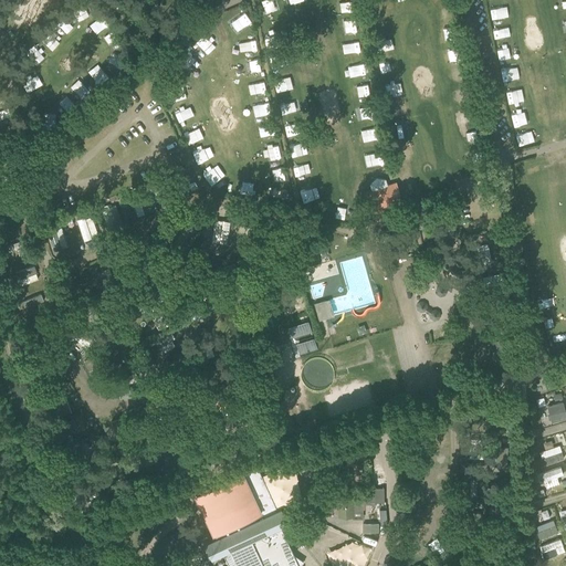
[(71,6),(75,20),(84,17),(80,2),(71,6)]
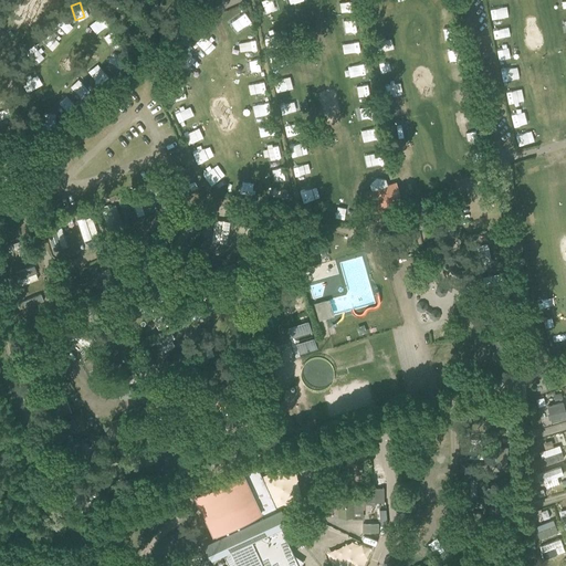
[(61,14),(54,21),(65,32),(72,27),(61,14)]
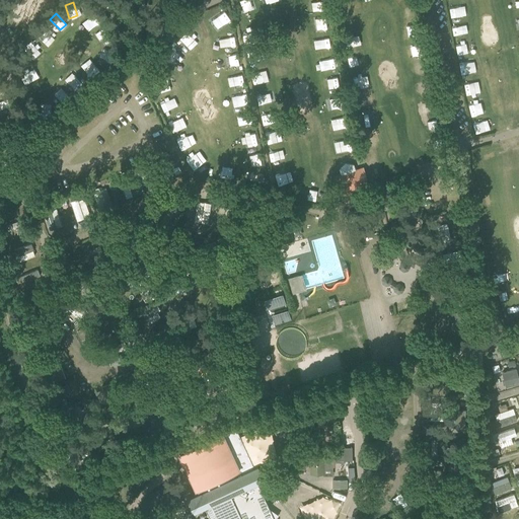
[(178,38),(187,44),(190,39),(182,32),(178,38)]
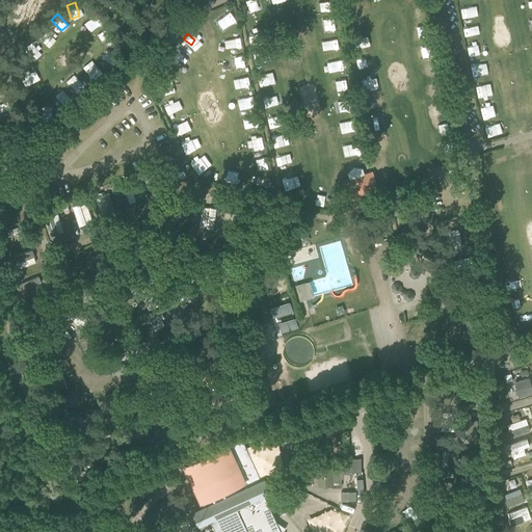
[(239,45),(238,34),(224,35),(224,46),(239,45)]
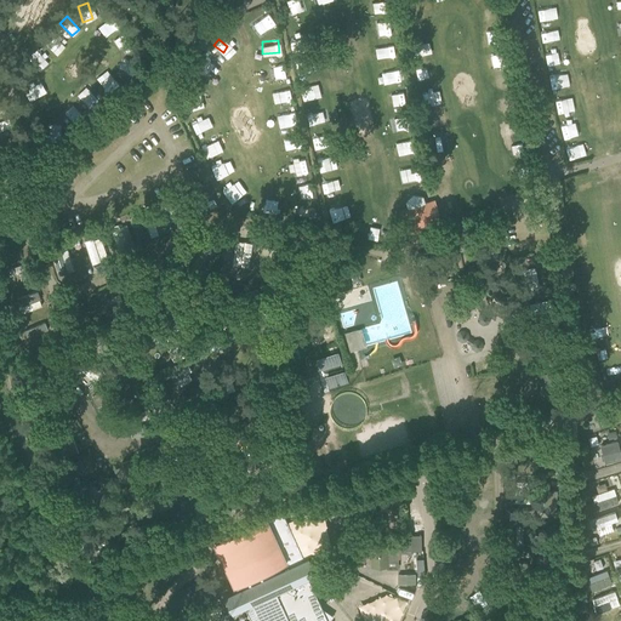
[(28,53),(41,68),(50,60),(36,45),(28,53)]
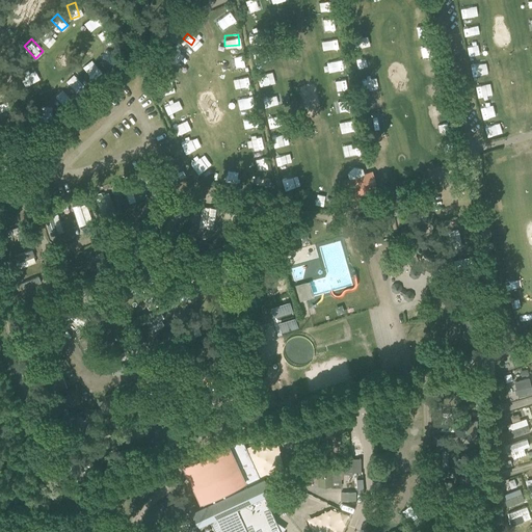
[(182,56),(190,45),(183,40),(175,51),(182,56)]
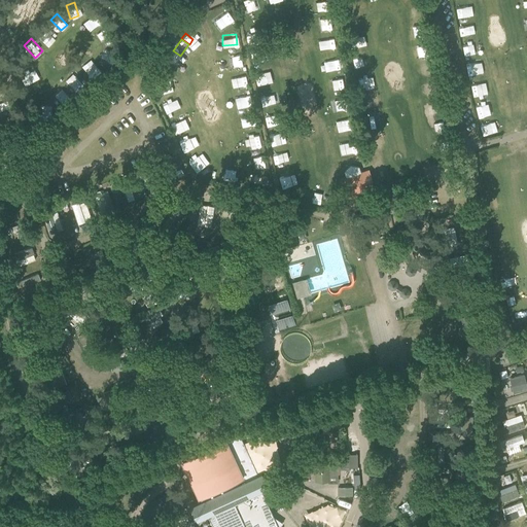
[(253,66),(269,62),(266,51),(251,56),(253,66)]
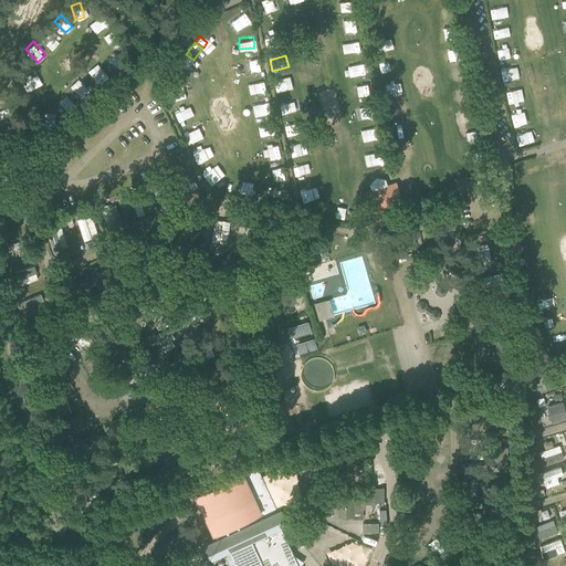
[(276,93),(294,88),(291,79),(274,83),(276,93)]
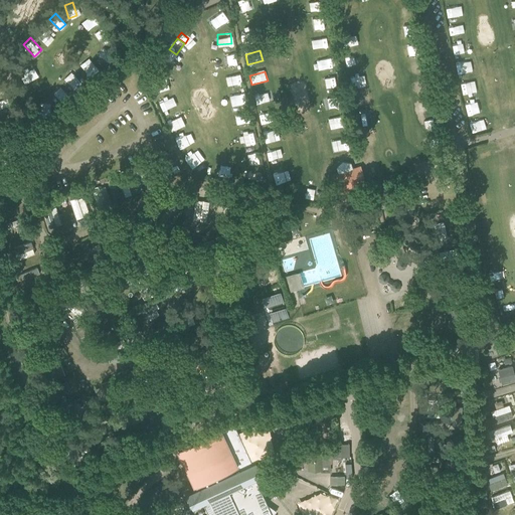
[(347,74),(348,83),(357,82),(357,73),(347,74)]
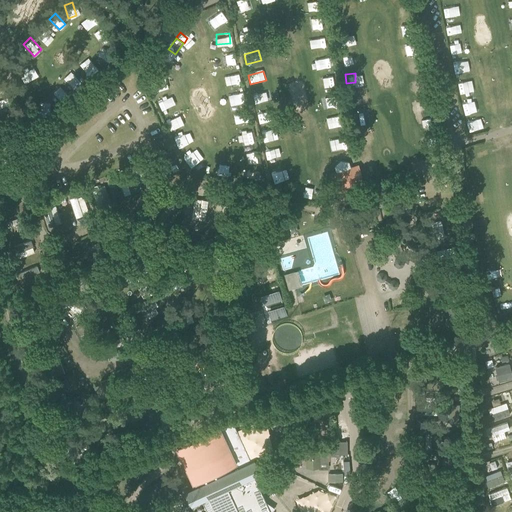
[(227,85),(237,84),(235,74),(226,76),(227,85)]
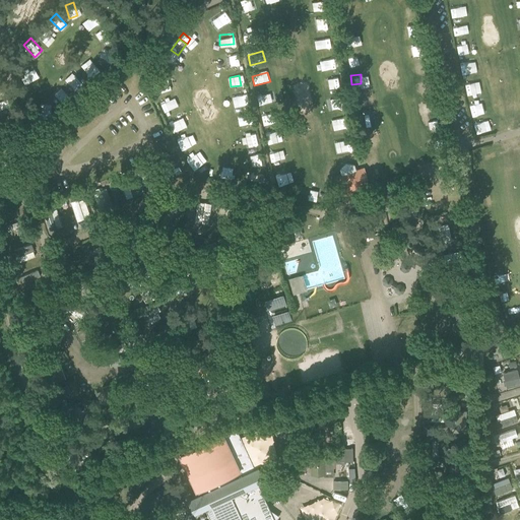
[(374,117),(360,117),(360,126),(374,125),(374,117)]
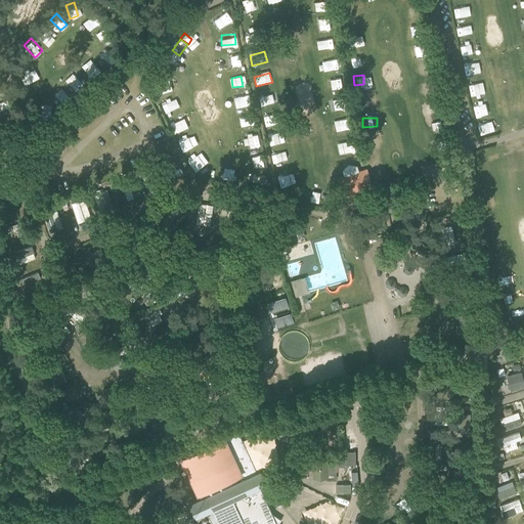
[(491,121),(476,123),(478,134),(493,131),(491,121)]
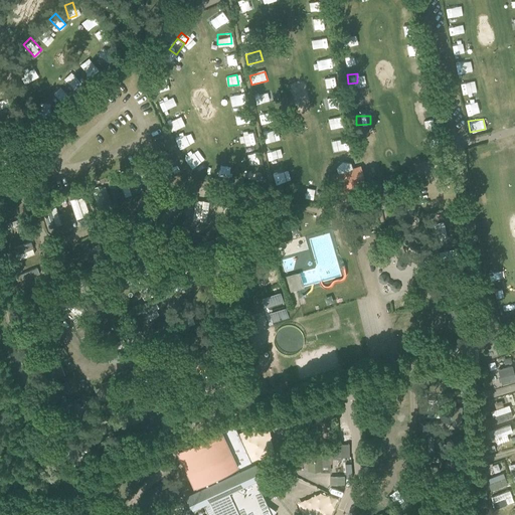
[(280,138),(283,132),(276,129),(273,136),(280,138)]
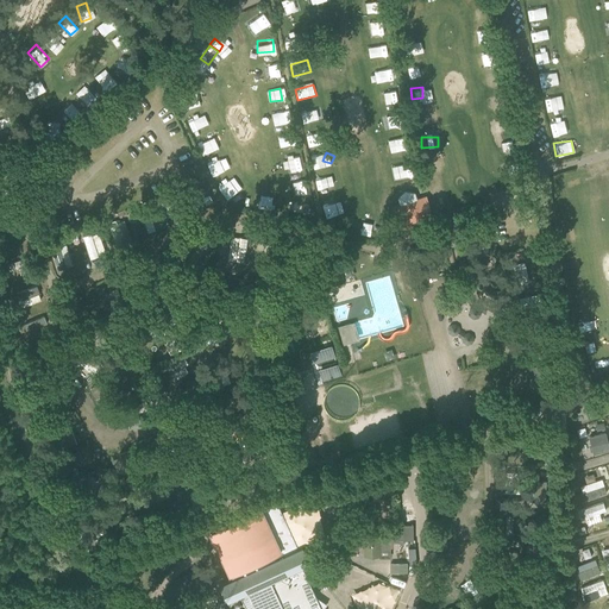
[(320,154),(309,157),(313,169),(324,165),(320,154)]
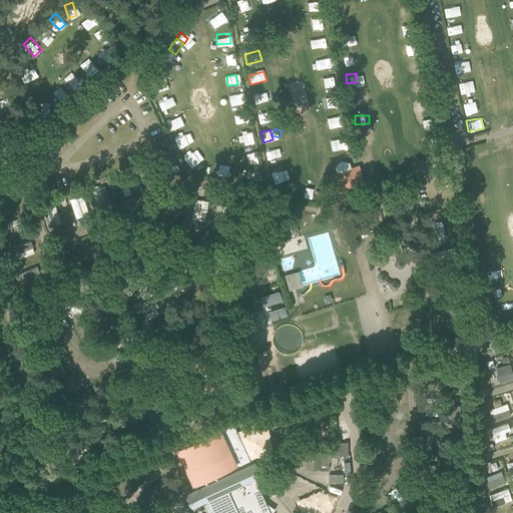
[(373,134),(359,137),(361,146),(375,143),(373,134)]
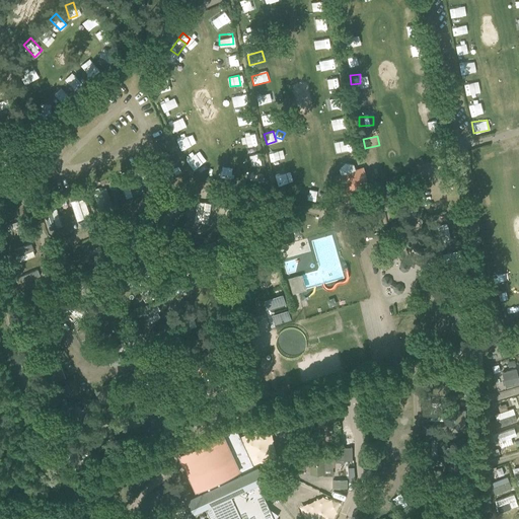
[(154,161),(161,179),(180,171),(173,153),(154,161)]
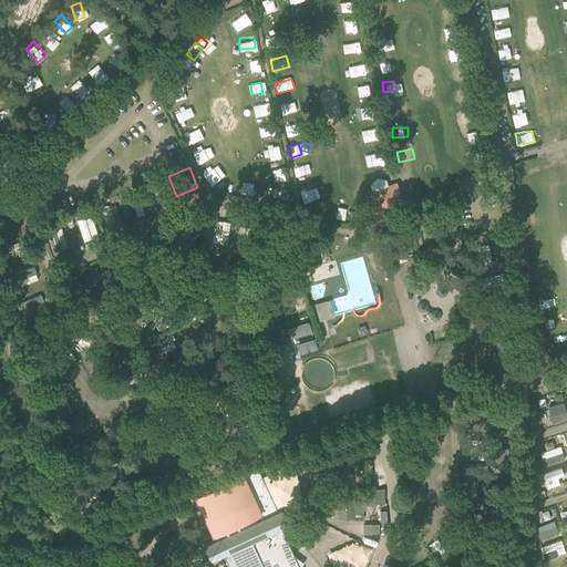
[(404,204),(398,182),(389,185),(387,179),(377,177),(370,185),(372,191),(363,193),(371,215),(404,204)]
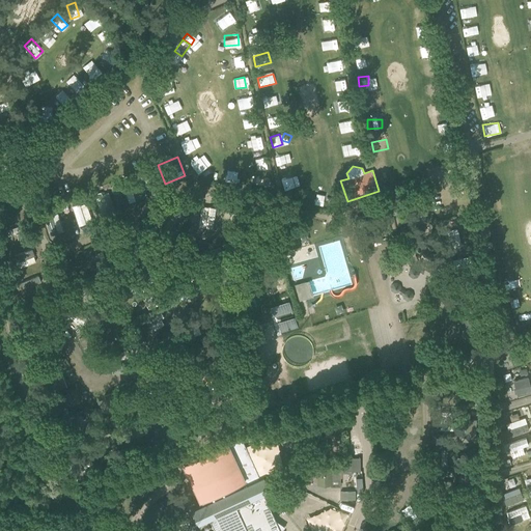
[(123,207),(137,200),(128,180),(113,187),(123,207)]
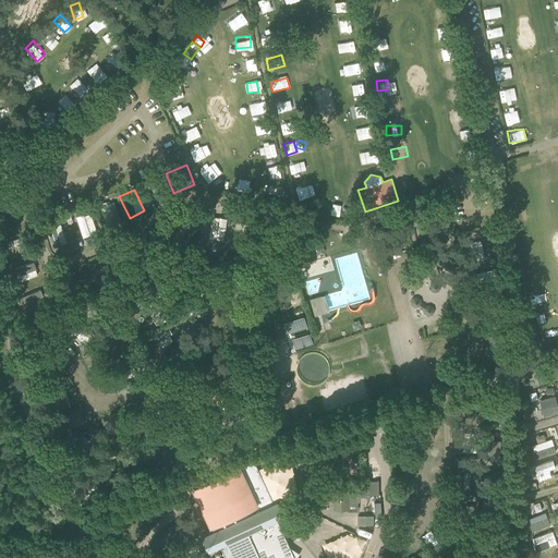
[(450,232),(449,220),(429,222),(432,234),(450,232)]
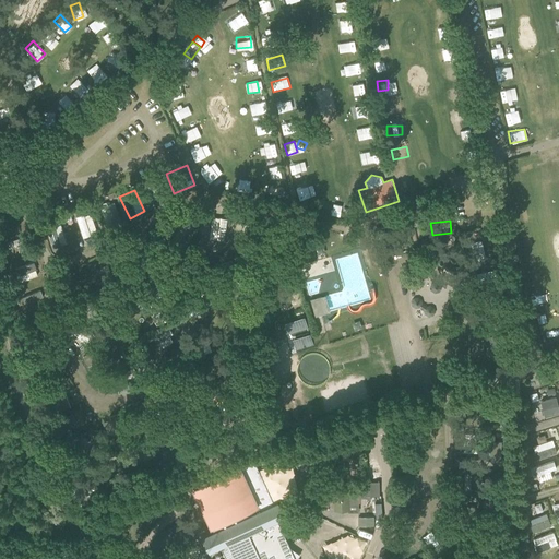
[(54,247),(67,245),(62,224),(49,226),(54,247)]
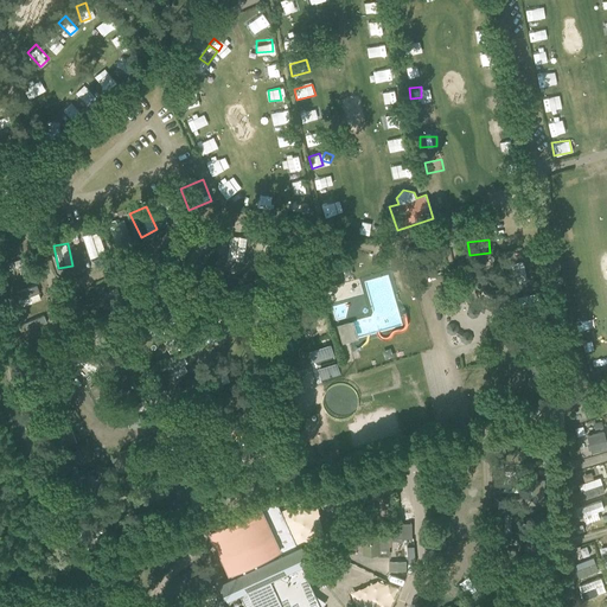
[(563,255),(566,266),(576,263),(574,253),(563,255)]
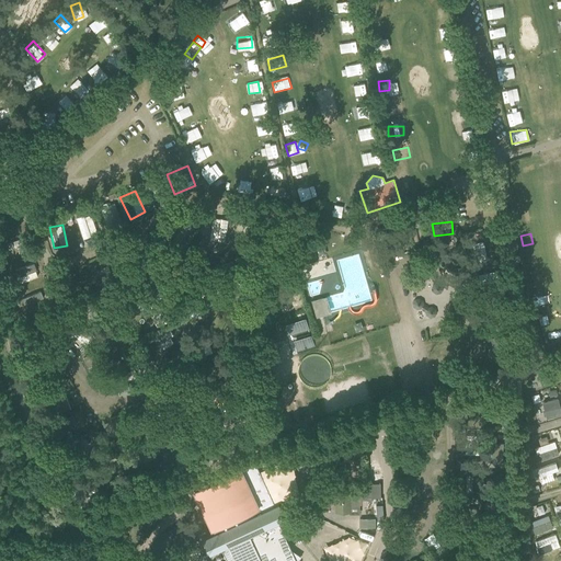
[(483,241),(469,242),(470,262),(484,261),(483,241)]
